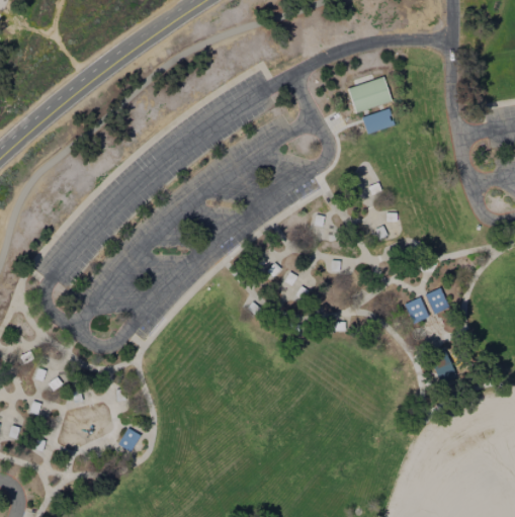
[(392,101),(383,77),(348,89),(356,113),(392,101)]
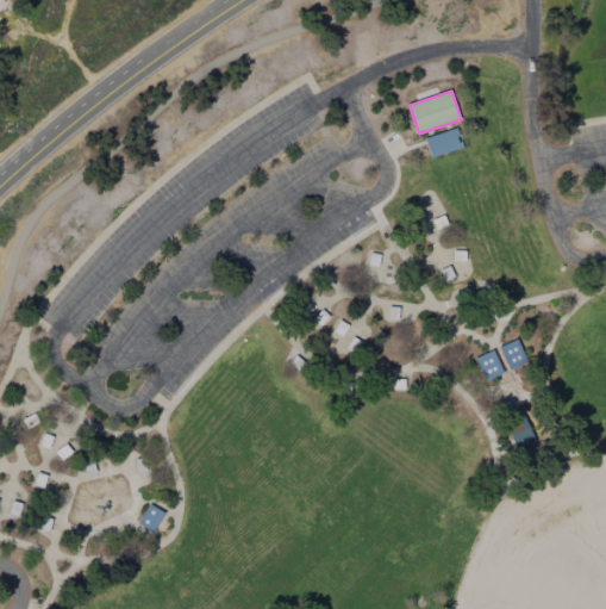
[(464,149),(460,129),(426,137),(431,157),(464,149)]
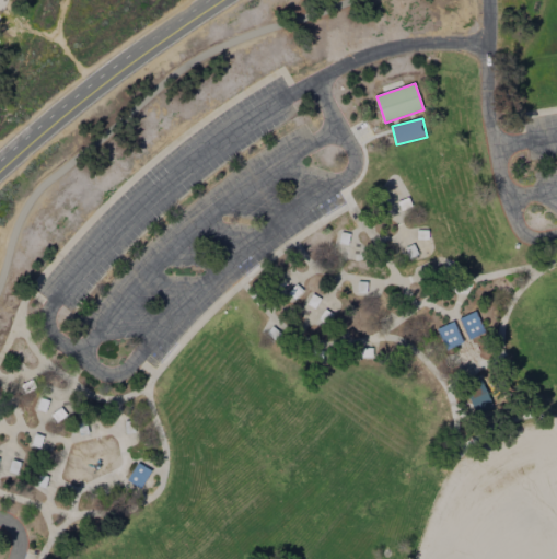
[(460,318),(470,340),(486,333),(476,312),(460,318)]
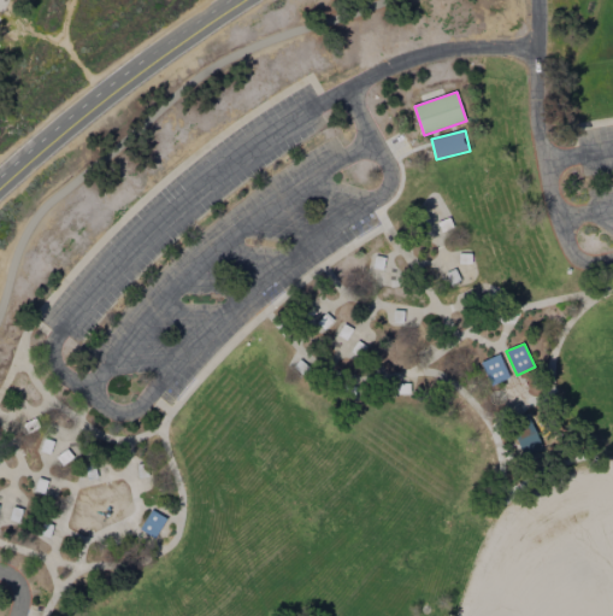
[(511,379),(501,355),(482,362),(491,386),(511,379)]
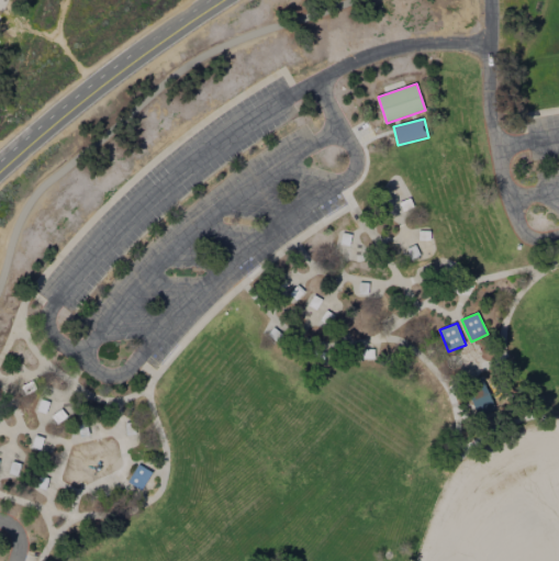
[(477,418),(500,412),(491,380),(468,386),(477,418)]
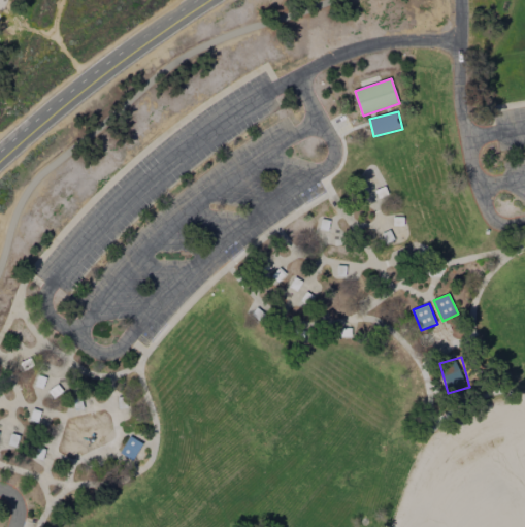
[(121,454),(133,461),(142,445),(131,437),(121,454)]
